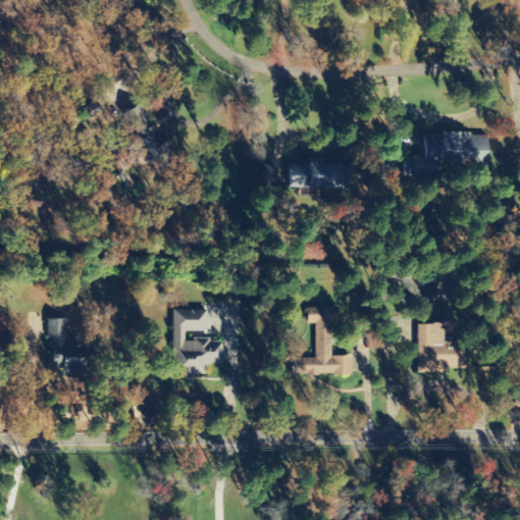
[(421,156),(402,155),(401,170),(434,171),(434,161),(483,162),(483,135),(422,133),(421,156)]
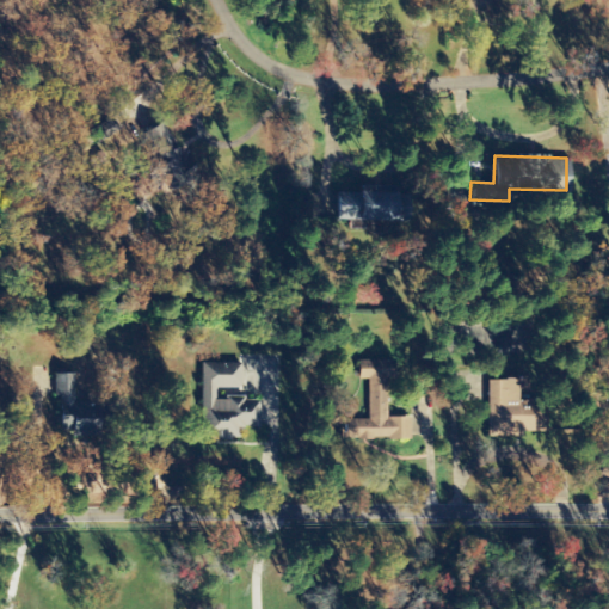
[(336,219),(392,221),(393,192),(337,190),(336,219)]
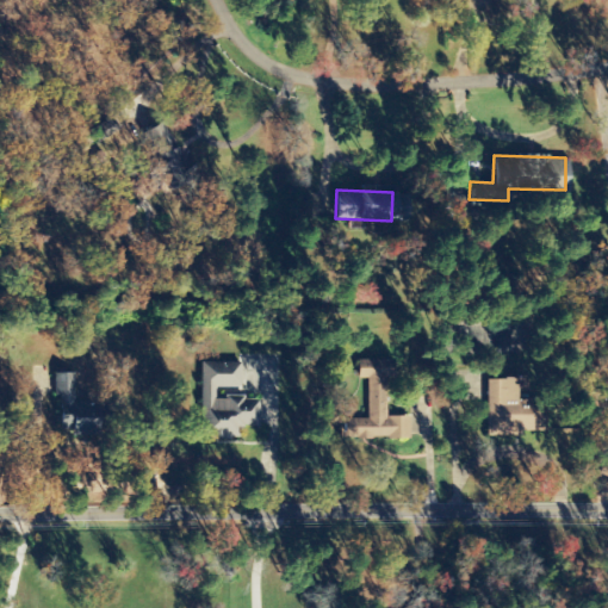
[(411,436),(411,415),(389,415),(389,377),(396,377),(396,359),(359,359),(359,377),(370,377),(370,417),(343,417),(343,436),(411,436)]
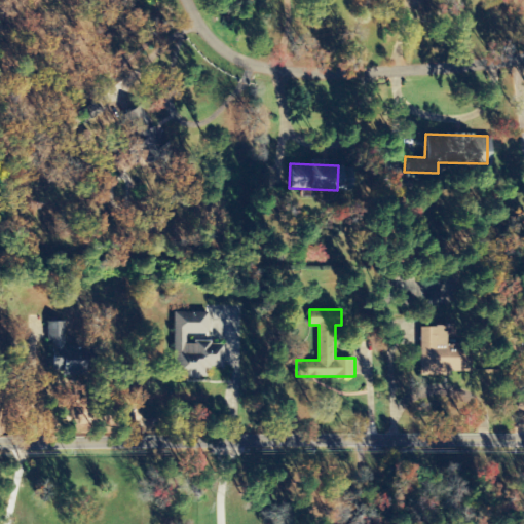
[(175,377),(207,377),(207,367),(226,367),(225,341),(186,342),(186,334),(210,333),(210,311),(175,311),(175,377)]
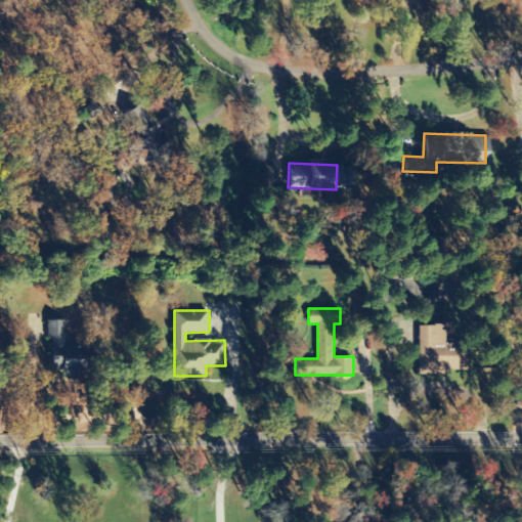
[(50,370),(82,371),(83,347),(64,347),(66,320),(48,319),(48,339),(50,339),(50,370)]
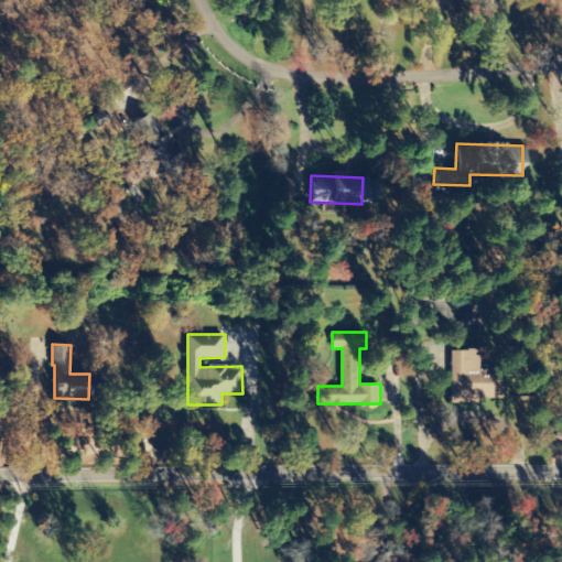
[(454,401),(481,401),(481,387),(483,387),(482,349),(451,349),(451,377),(454,377),(454,401)]
